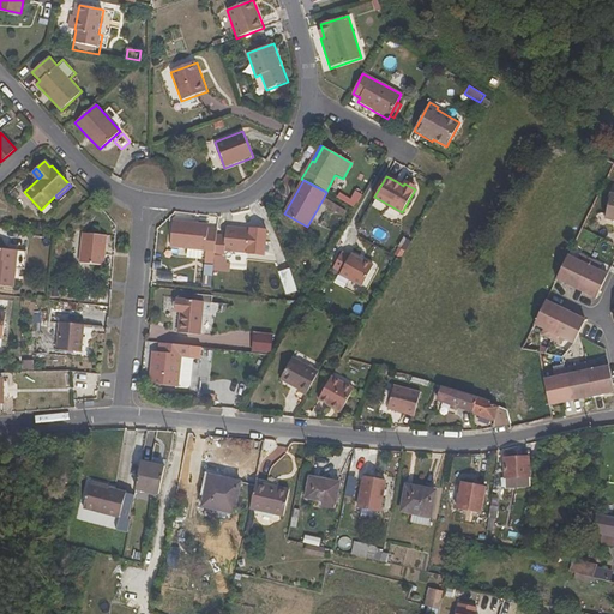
[(357,208),(363,193),(355,190),(351,198),(339,192),(337,199),(357,208)]
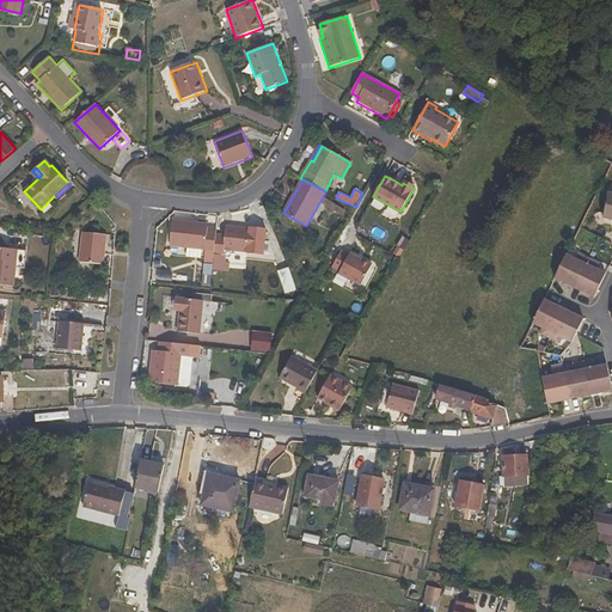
[(170,246),(204,250),(203,255),(213,256),(215,236),(216,230),(206,228),(191,227),(191,224),(172,222),(170,246)]
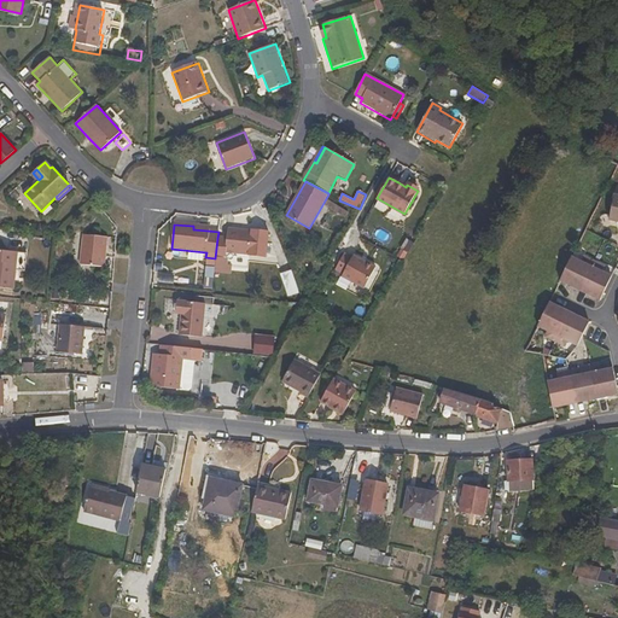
[(228,231),(227,238),(217,238),(215,258),(215,260),(226,260),(226,255),(264,258),(267,234),(228,231)]
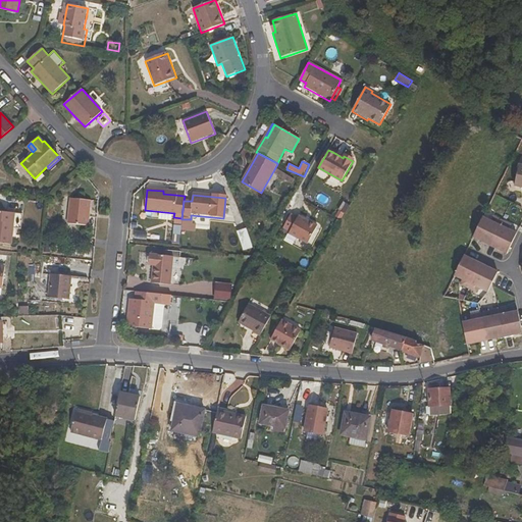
[(67,223),(89,225),(91,201),(69,199),(67,223)]
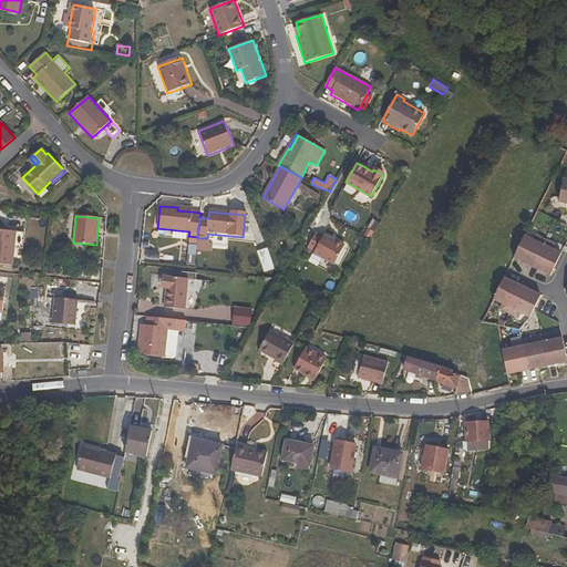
[(0,264),(14,266),(17,249),(22,249),(24,233),(0,229),(0,264)]
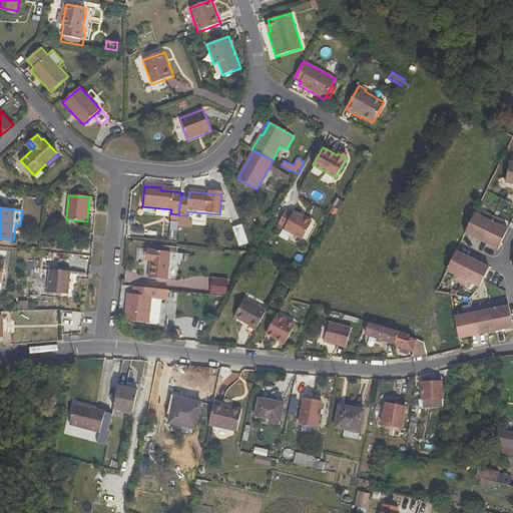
[(294,211),(293,213),(286,209),(278,223),(286,227),(284,229),(303,239),(313,221),(294,211)]
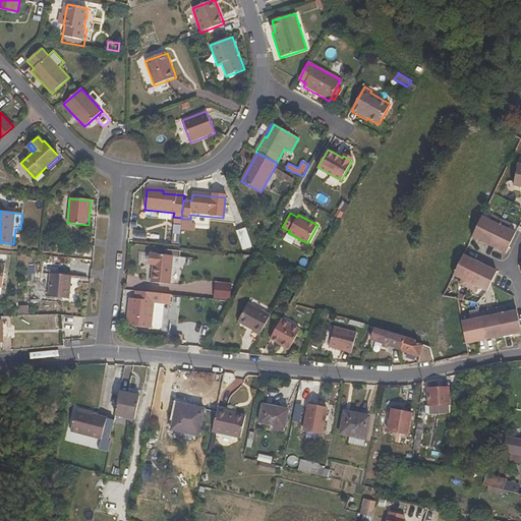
[(473,237),(489,245),(502,220),(494,217),(491,221),(482,217),(473,237)]
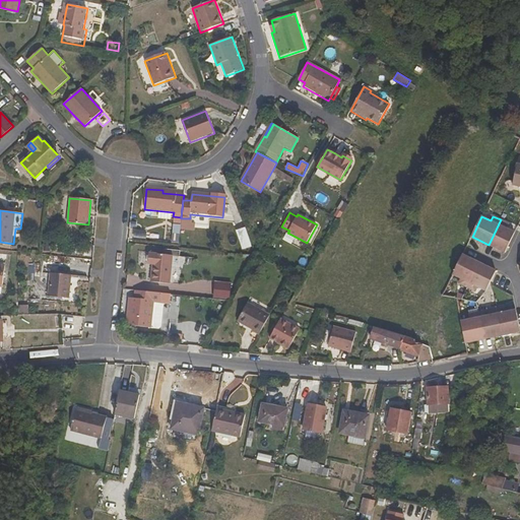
[(506,253),(516,233),(507,229),(509,223),(501,219),(489,245),(506,253)]
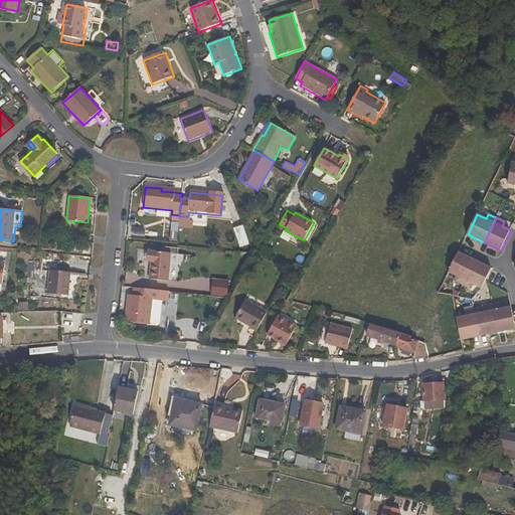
[(240,246),(250,243),(244,224),(235,226),(240,246)]
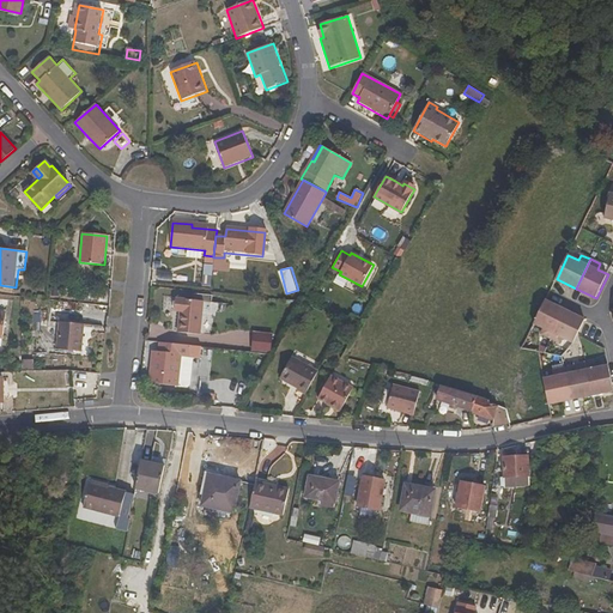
[(201,334),(204,302),(176,298),(175,311),(180,311),(177,332),(201,334)]
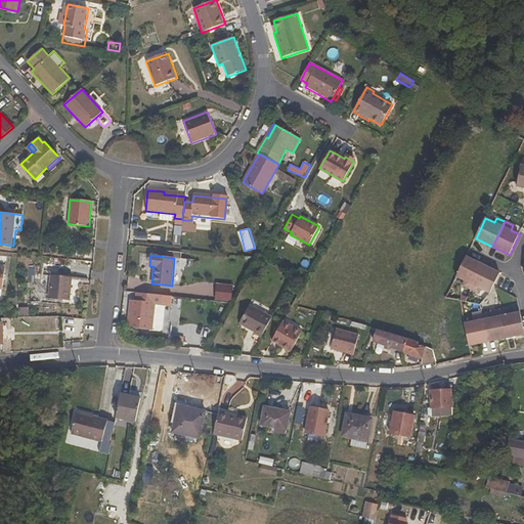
[(466,280),(464,286),(471,289),(484,264),(467,256),(456,276),(466,280)]
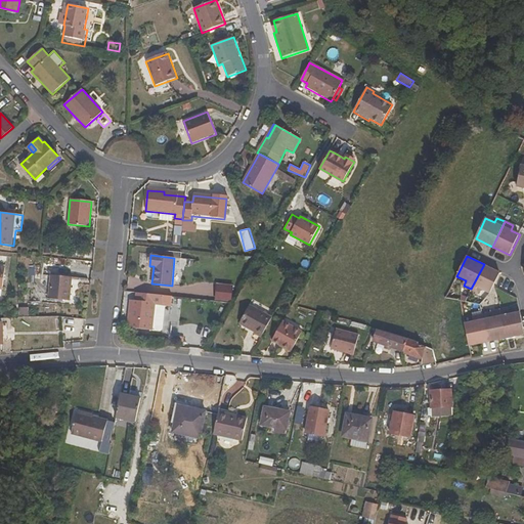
[(482,289),(491,294),(494,286),(500,273),(484,264),(471,289),(480,294),(482,289)]
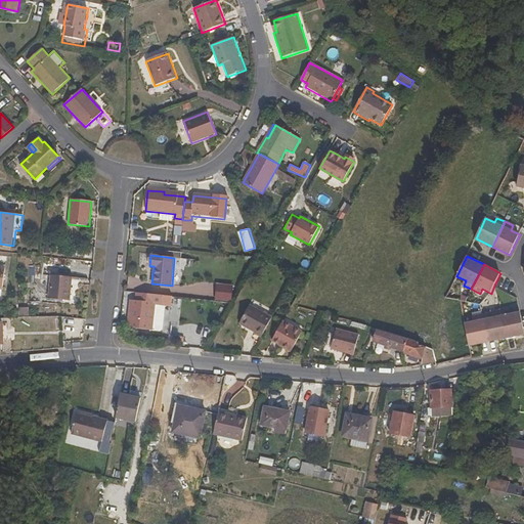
[(70,300),(72,277),(50,274),(48,298),(70,300)]
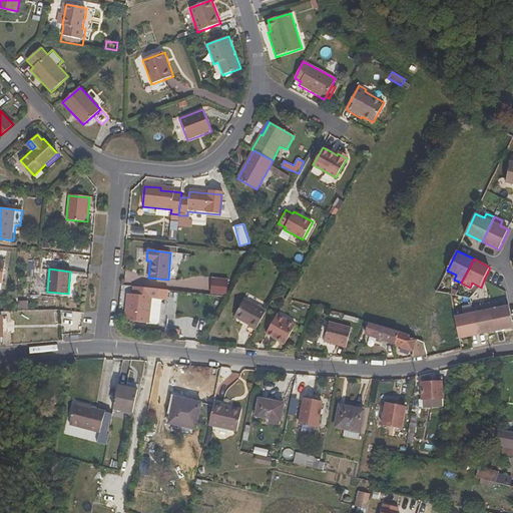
[(228,295),(229,279),(211,277),(210,294),(228,295)]
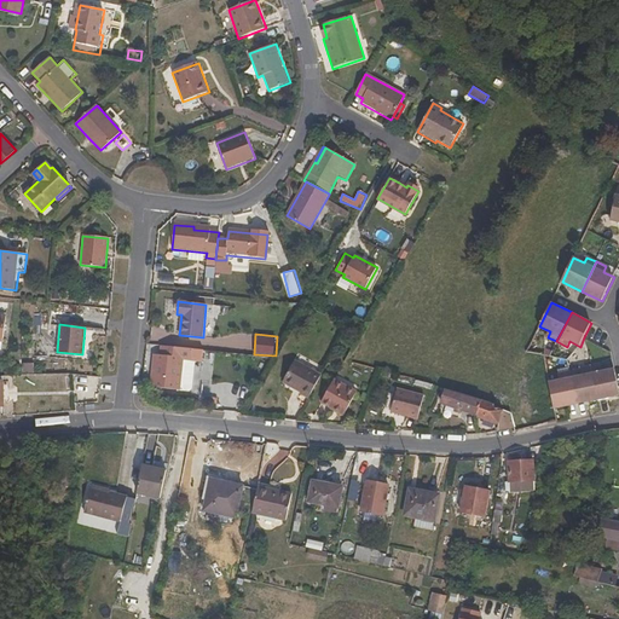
[(184,359),(191,359),(192,350),(161,346),(160,356),(155,356),(151,387),(179,391),(184,359)]
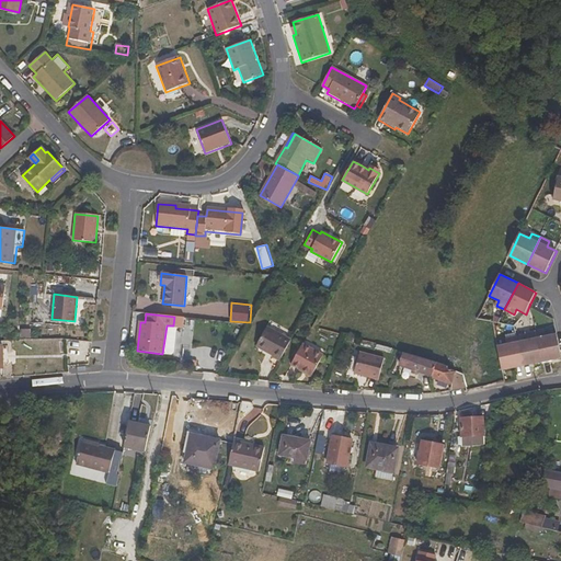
[(173,325),(167,325),(162,354),(172,355),(174,353),(176,327),(173,325)]
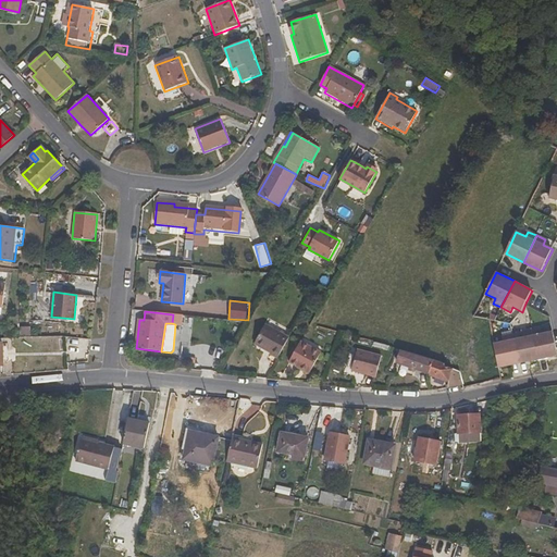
[(279,358),(288,338),(265,325),(256,344),(267,350),(267,349),(272,353),(270,355),(279,358)]
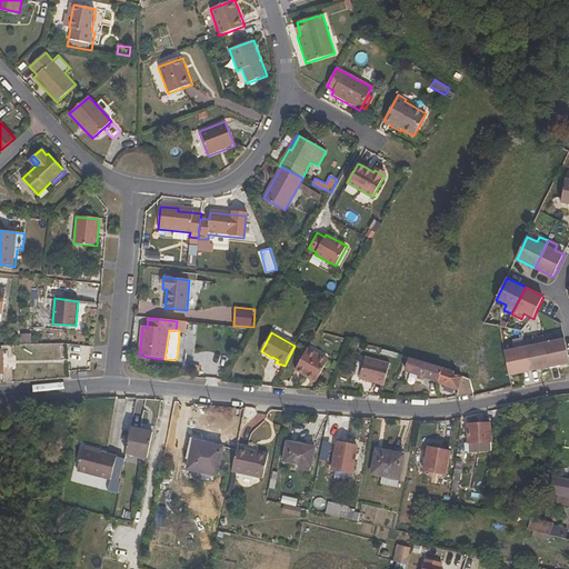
[(22,333),(21,342),(31,343),(32,335),(22,333)]
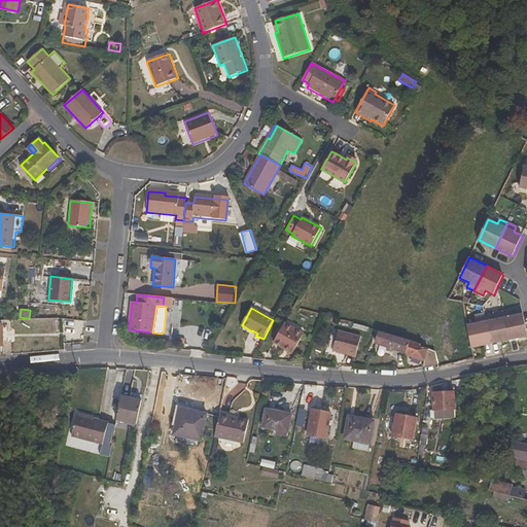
[(514,317),(513,312),(504,313),(504,318),(508,341),(526,337),(526,332),(523,315),(514,317)]
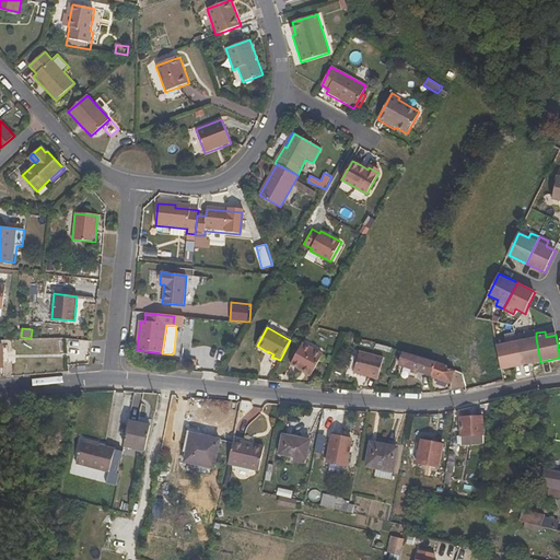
[(526,340),(525,335),(515,337),(521,366),(540,362),(536,338),(526,340)]
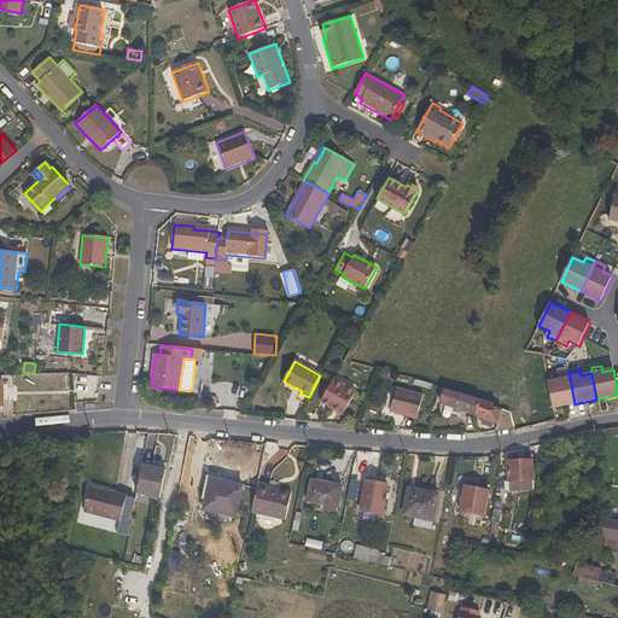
[(548,383),(553,408),(575,404),(569,372),(558,374),(559,380),(548,383)]
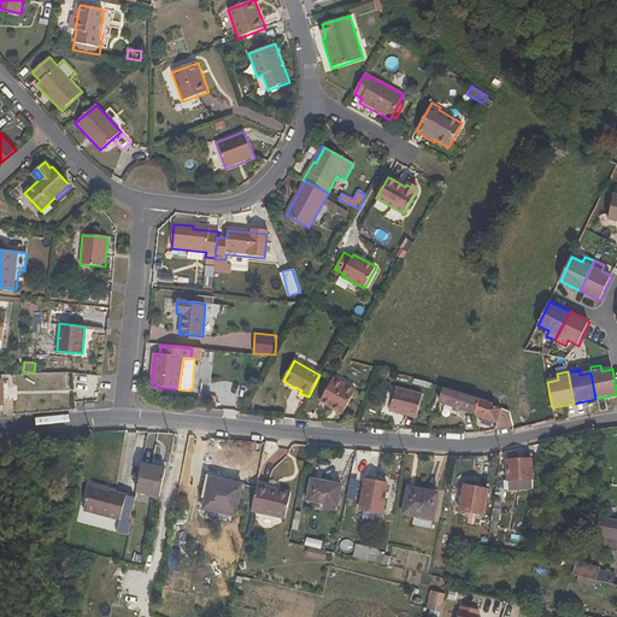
[(334,377),(319,403),(324,405),(338,380),(334,377)]
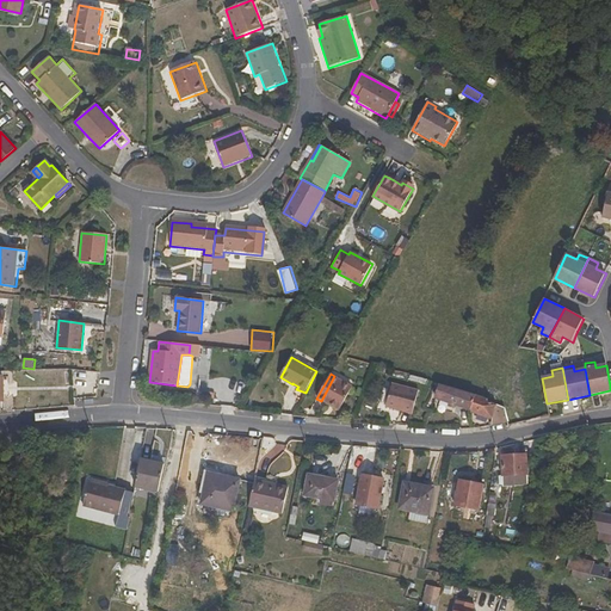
[(339,412),(353,387),(334,376),(321,401),(339,412)]
